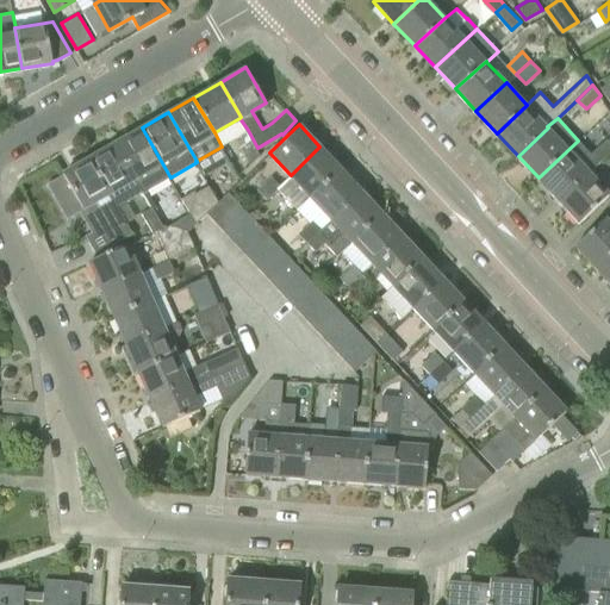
[(143,189),(144,192),(148,189),(170,178),(142,128),(116,142),(136,178),(143,189)]
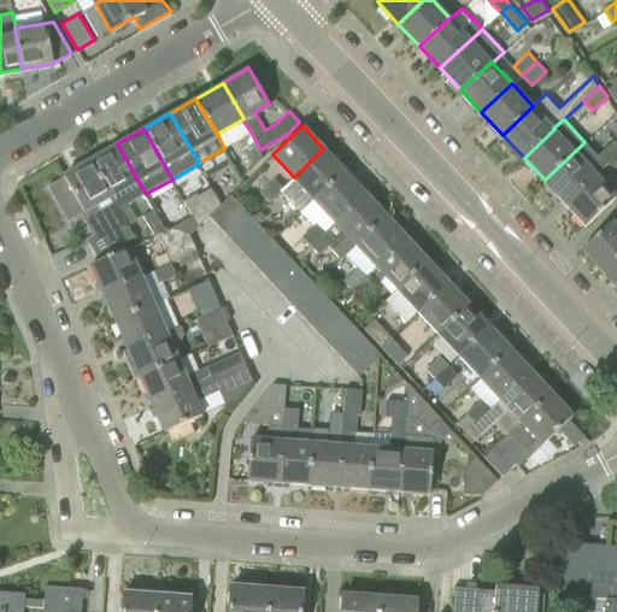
[(251,131),(239,139),(253,165),(264,156),(260,149),(251,131)]
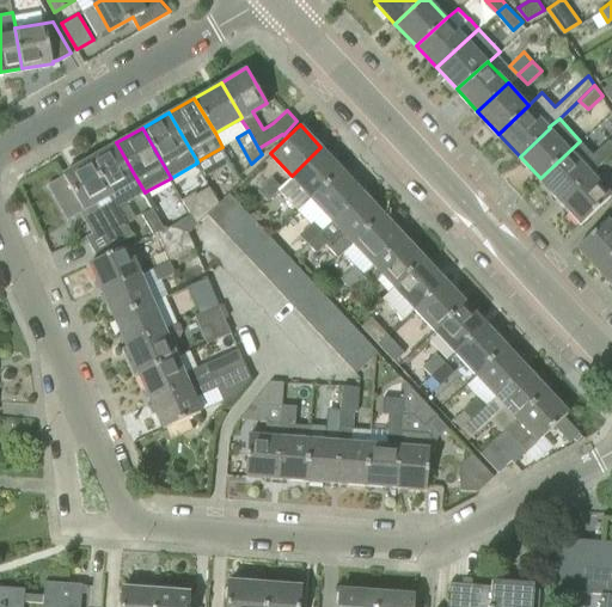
[(600,163),(611,151),(611,142),(609,139),(607,138),(592,153),(600,163)]
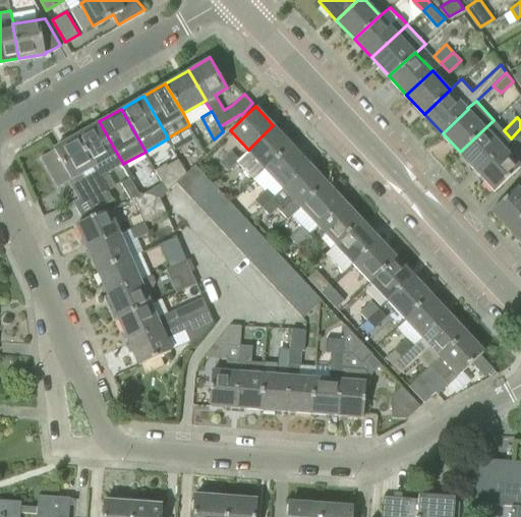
[(504,130),(494,120),(460,152),(477,171),(504,147),(511,138),(504,130)]
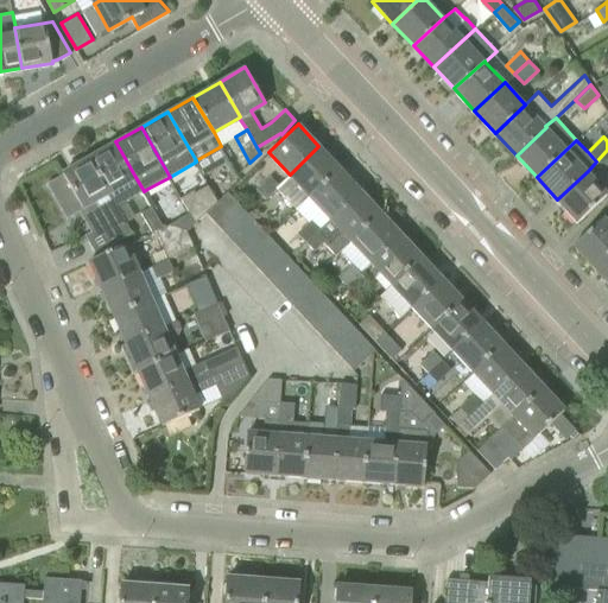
[(135,177),(115,141),(88,157),(109,192),(116,204),(143,189),(135,177)]
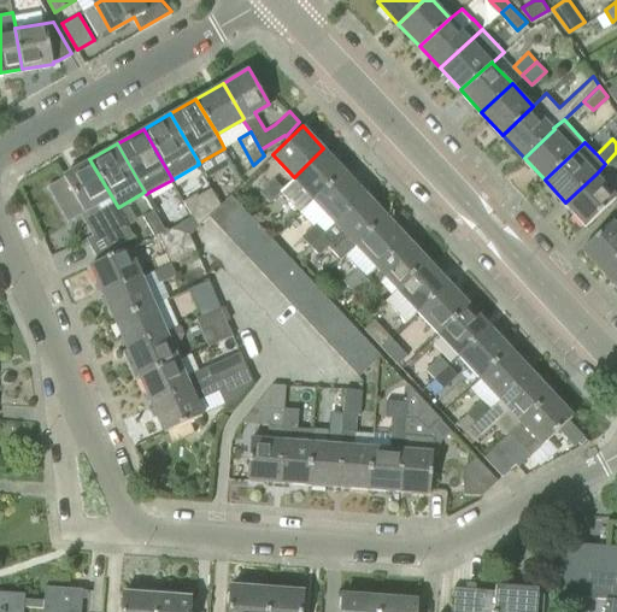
[(294,177),(293,176),(283,186),(283,187),(281,189),(301,211),(345,171),(323,148),(294,177)]
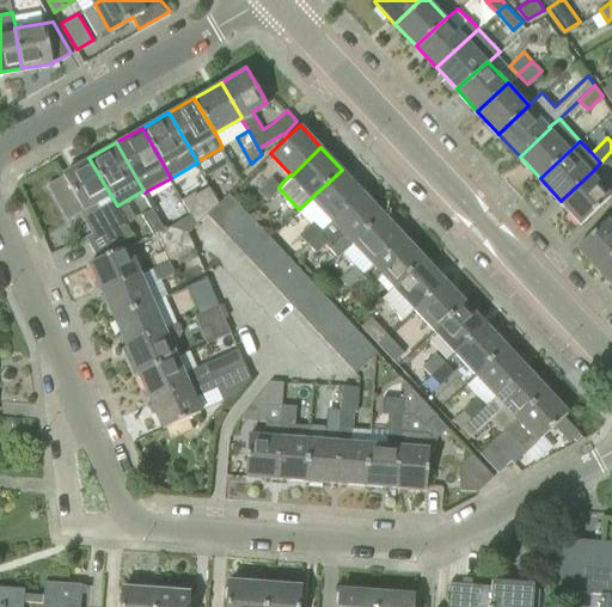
[(117,206),(110,194),(89,158),(63,173),(84,208),(79,210),(91,231),(85,235),(96,253),(133,233),(117,206)]
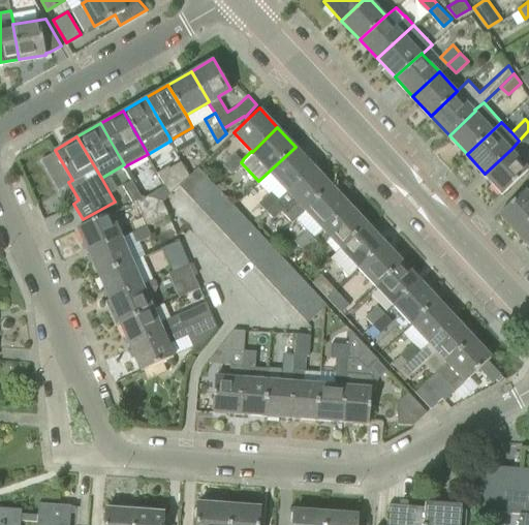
[(271,190),(279,198),(313,165),(296,147),(258,181),(269,192),(271,190)]
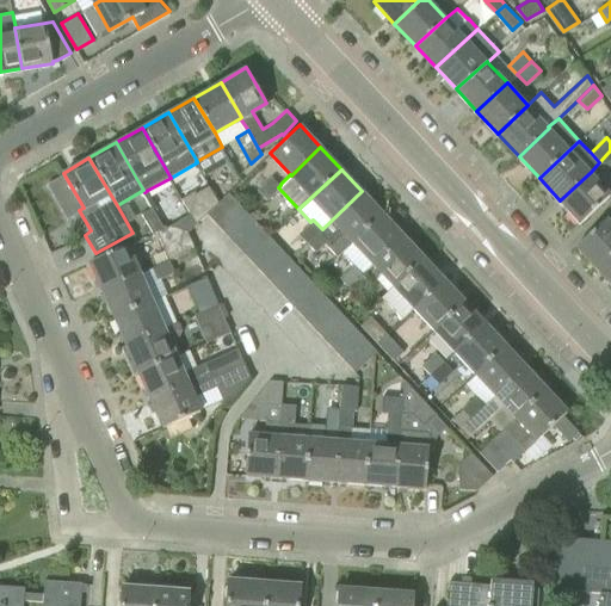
[(560,201),(580,222),(610,193),(591,172),(560,201)]
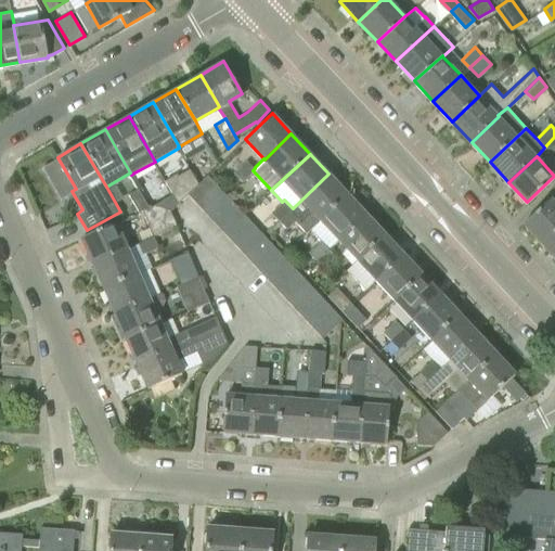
[(235,171),(243,180),(253,170),(255,168),(255,167),(247,159),(235,171)]
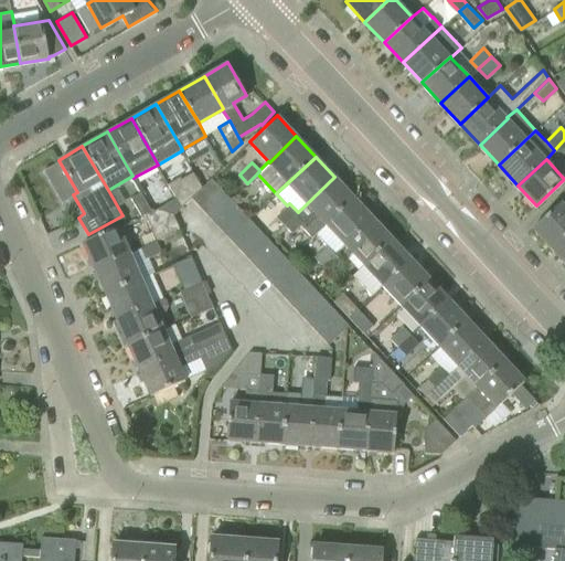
[(191,197),(202,186),(193,171),(182,178),(180,176),(169,182),(177,197),(181,204),(191,197)]
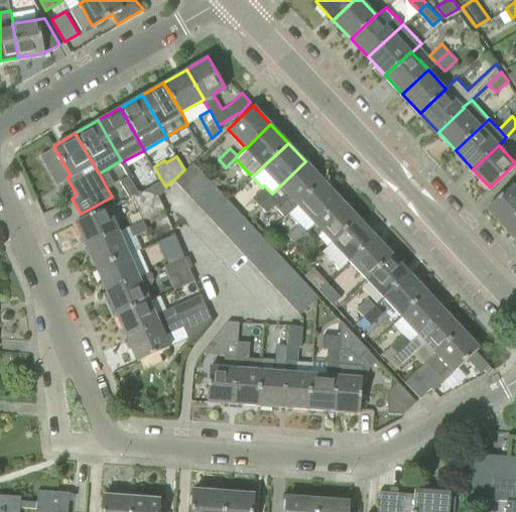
[(132,172),(125,160),(122,162),(129,174),(132,172)]
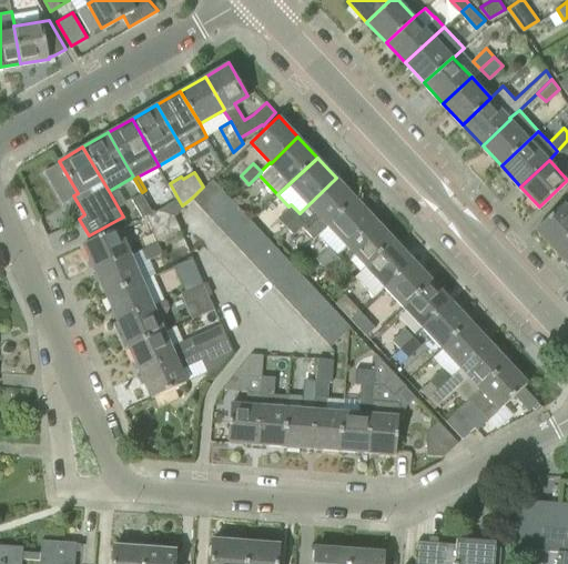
[(318,232),(318,233),(327,224),(356,199),(336,178),(300,213),(287,224),(294,232),(303,224),(313,235),(318,232)]
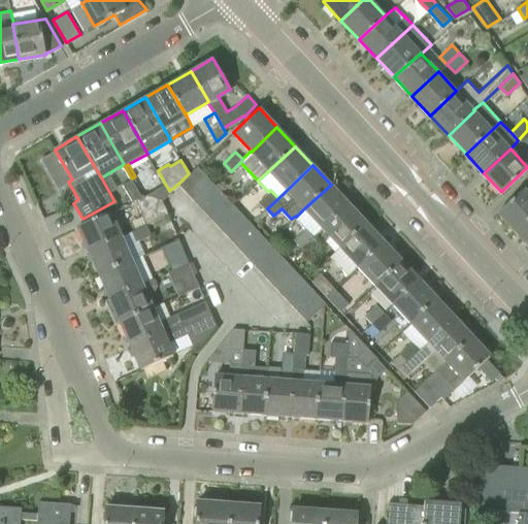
[(190,174),(189,173),(178,184),(188,193),(206,174),(198,166),(190,174)]
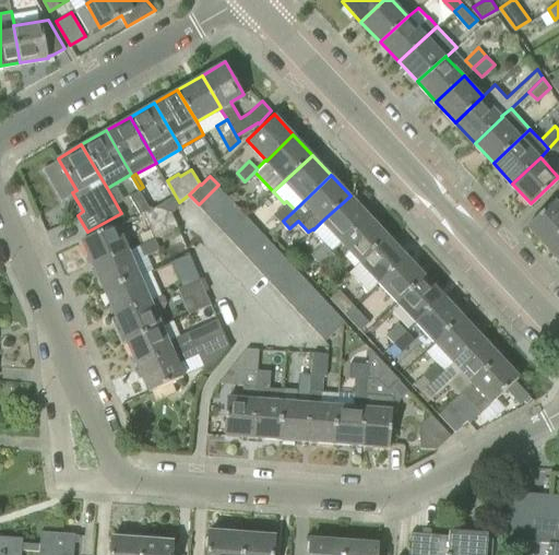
[(228,195),(218,185),(199,204),(207,214),(228,195)]
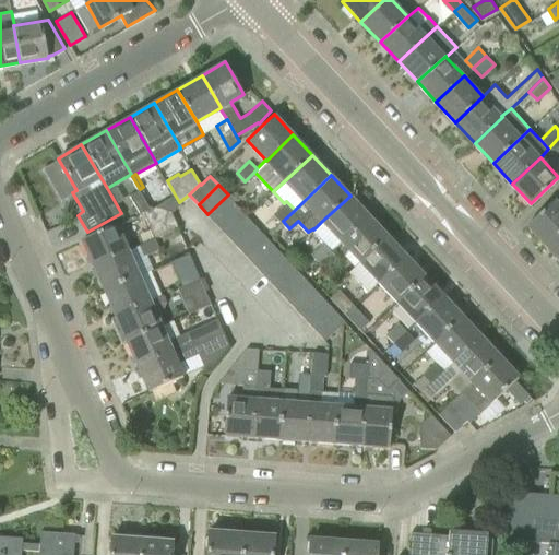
[(151,207),(140,189),(130,195),(141,212),(151,207)]
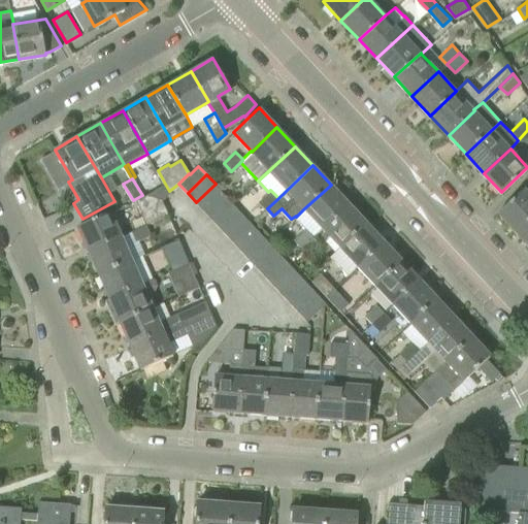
[(224,193),(216,184),(196,202),(204,210),(224,193)]
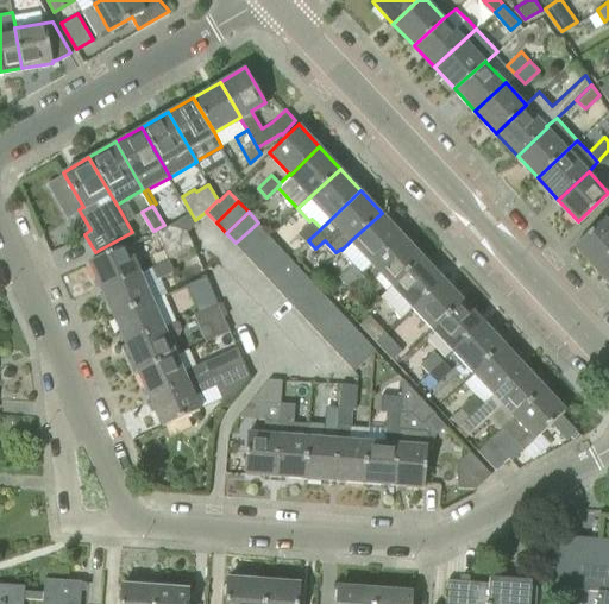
[(382,213),(351,240),(372,263),(402,236),(382,213)]
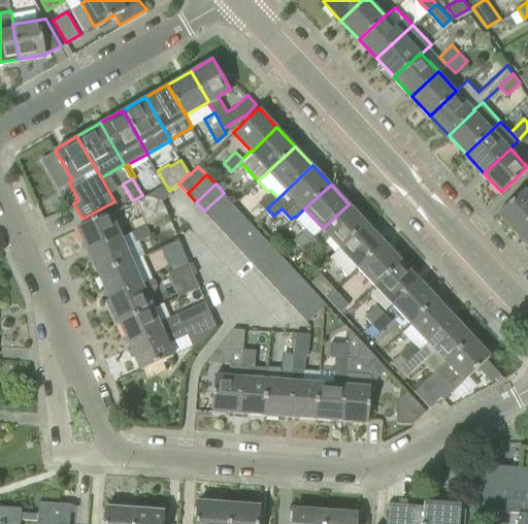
[(527,192),(524,188),(497,211),(517,232),(527,221),(527,192)]
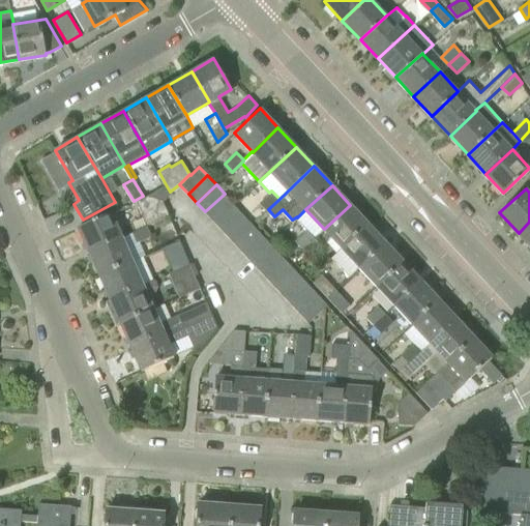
[(271,191),(269,193),(260,201),(268,209),(280,199),(271,191)]
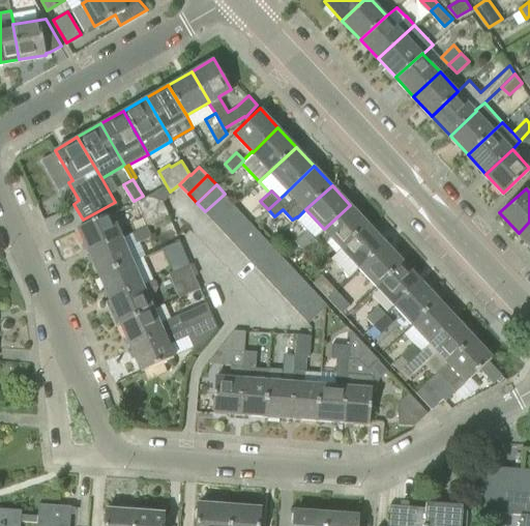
[(233,203),(225,194),(205,211),(214,221),(233,203)]
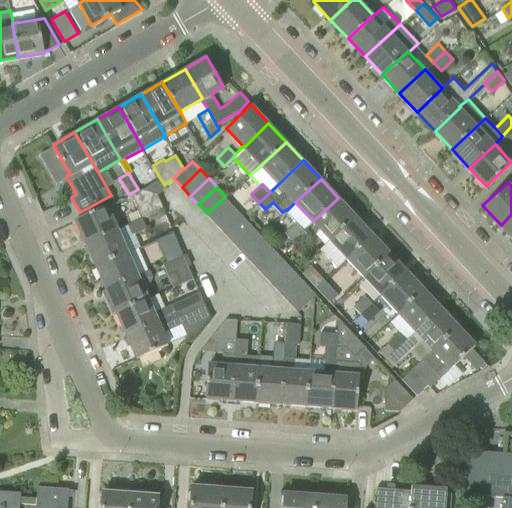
[(164,207),(157,193),(143,188),(132,193),(142,216),(164,207)]
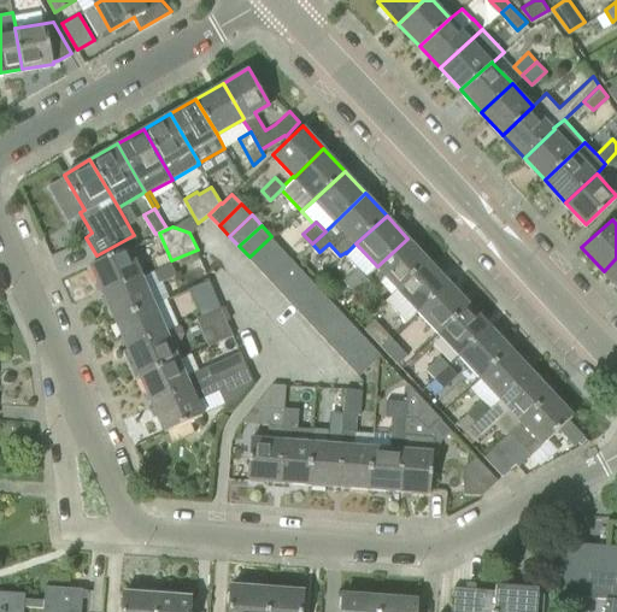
[(282,247),(271,236),(250,257),(259,268),(282,247)]
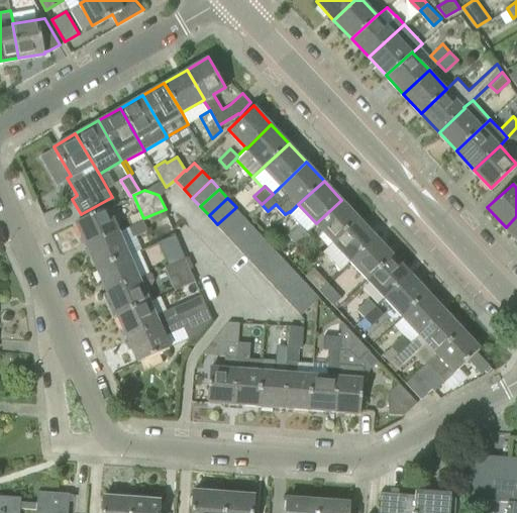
[(358,218),(341,200),(316,223),(333,241),(358,218)]
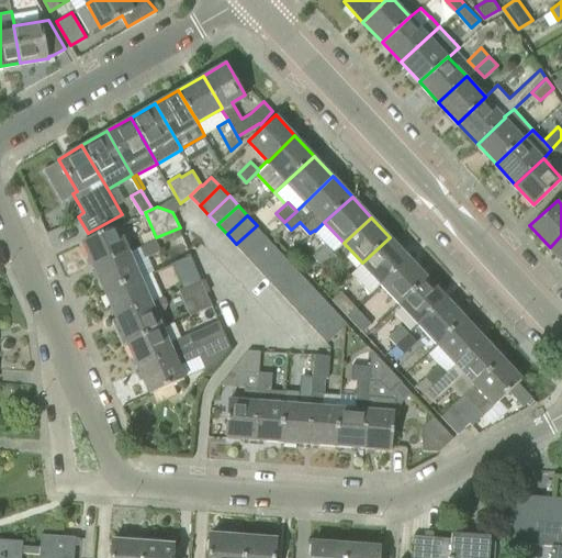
[(116,224),(101,231),(82,240),(93,265),(128,250),(116,224)]
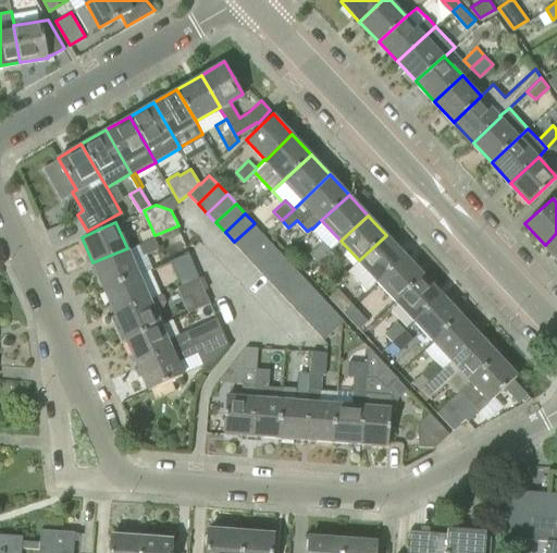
[(263,233),(255,223),(234,242),(243,252),(263,233)]
